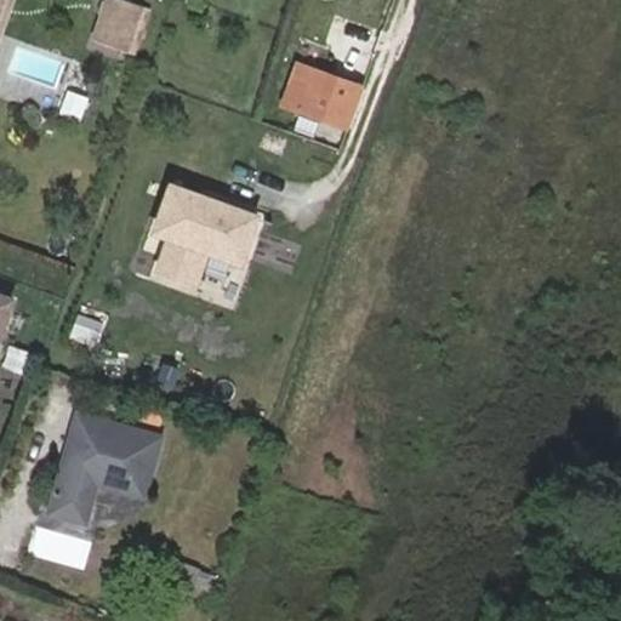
[(0,45),(16,0),(7,0),(0,21),(0,45)]
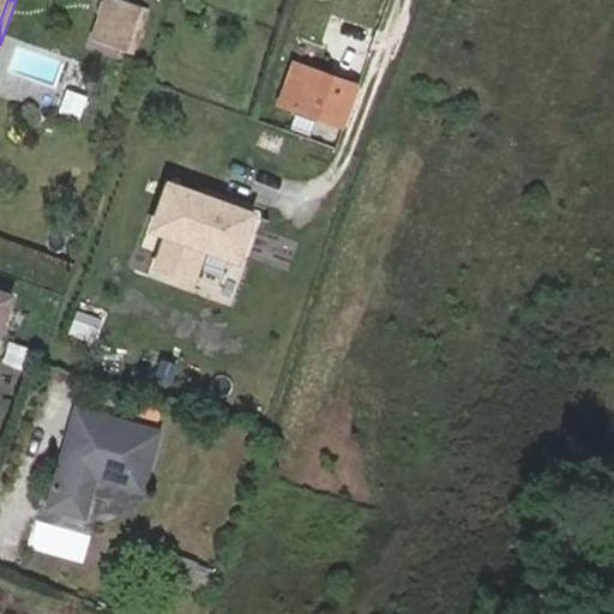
[(126,52),(143,7),(121,0),(106,0),(92,40),(126,52)]
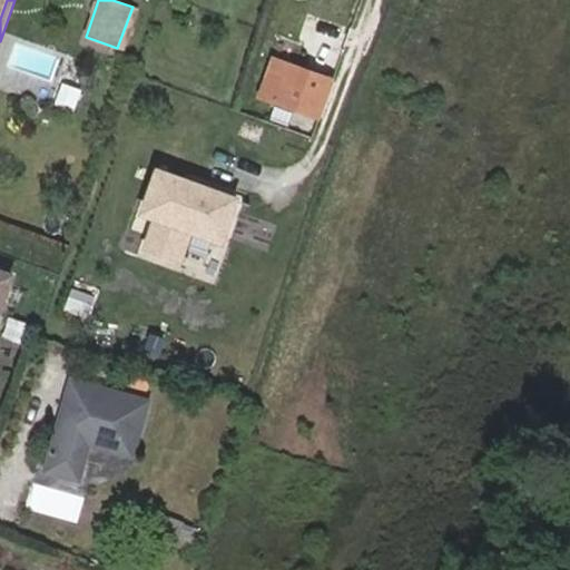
[(317,117),(331,79),(274,59),(261,96),(317,117)]
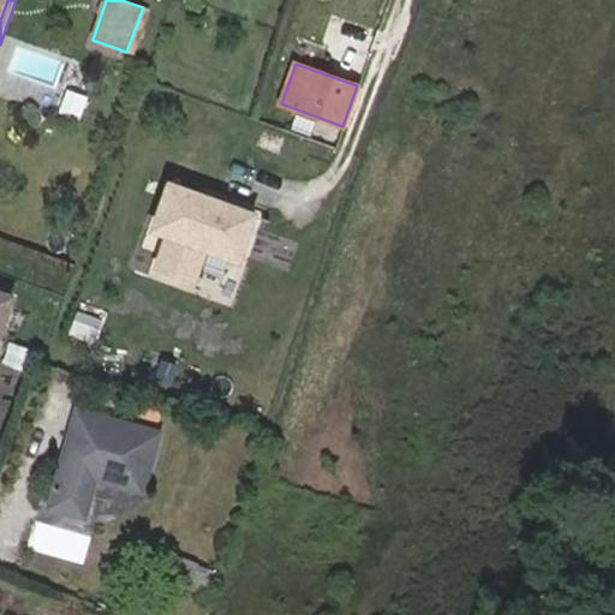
[(256,212),(166,180),(149,230),(162,234),(150,269),(195,285),(206,254),(238,266),(256,212)]
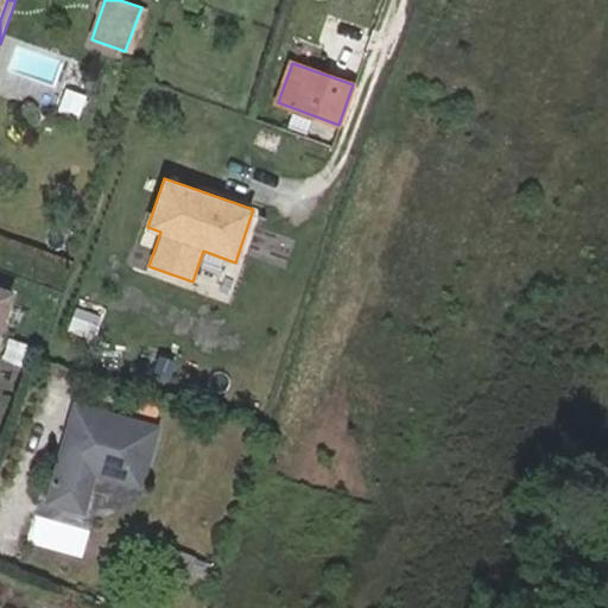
[(141,485),(157,426),(75,404),(64,445),(69,447),(67,455),(62,454),(52,486),(88,496),(95,473),(102,468),(115,472),(114,477),(141,485)]
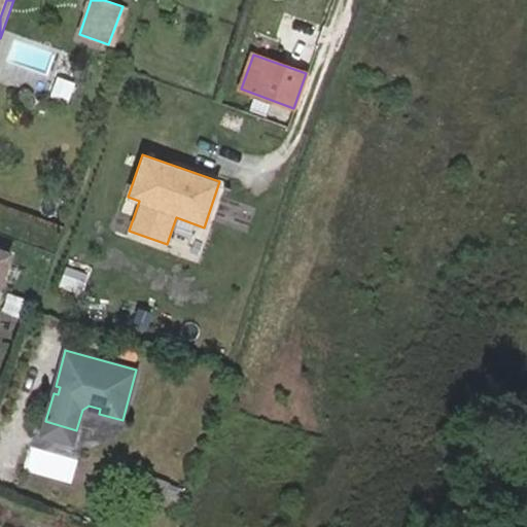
[(99,414),(100,409),(89,406),(82,410),(99,414)]
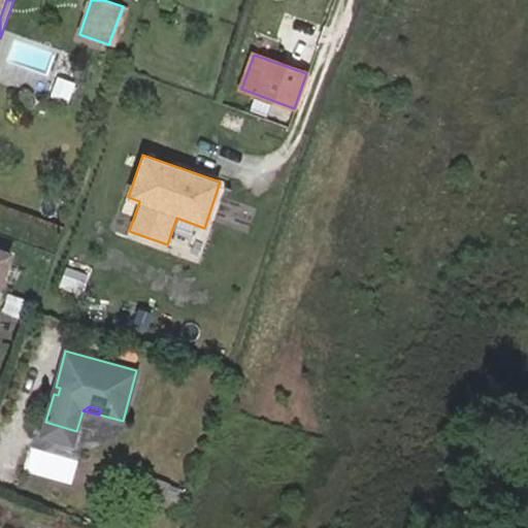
[(76,431),(45,422),(42,435),(73,443),(76,431)]
